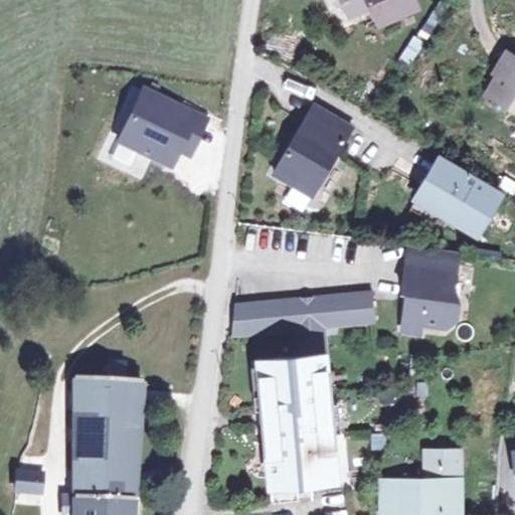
[(342,0),(349,13),(367,5),(374,2),(380,15),(413,0),(412,0),(342,0)]
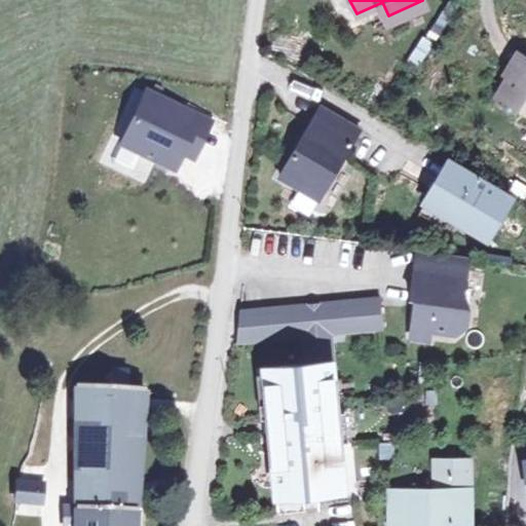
[(382,2),(375,5),(382,19),(388,15),(382,2)]
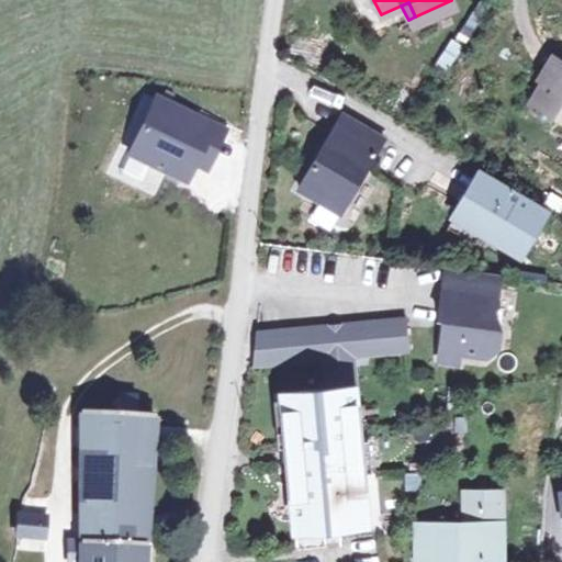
[(537,94),(561,108),(561,62),(557,58),(537,94)]
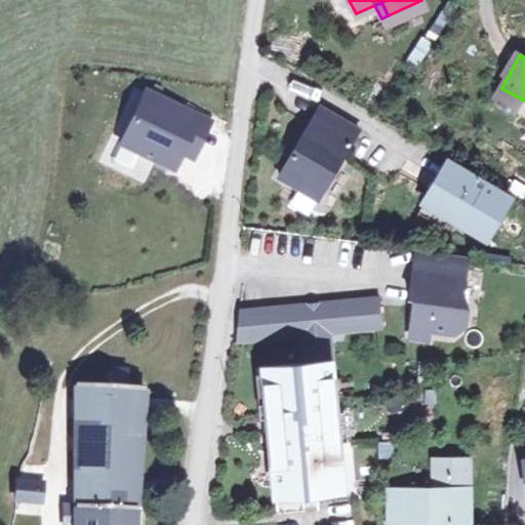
[(137,85),(115,138),(169,162),(175,146),(185,125),(170,119),(177,103),(137,85)]
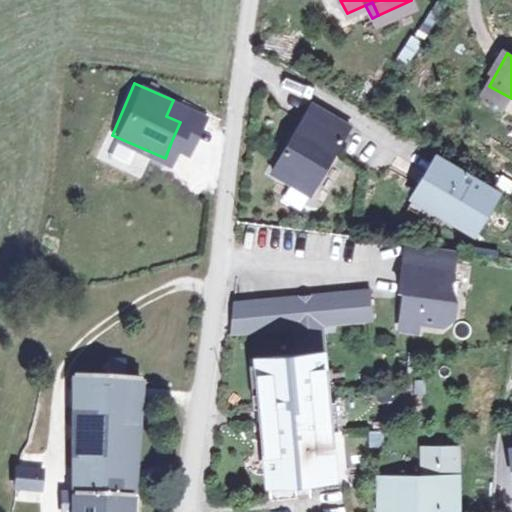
[(349,119),(311,97),(272,165),(310,187),(349,119)]
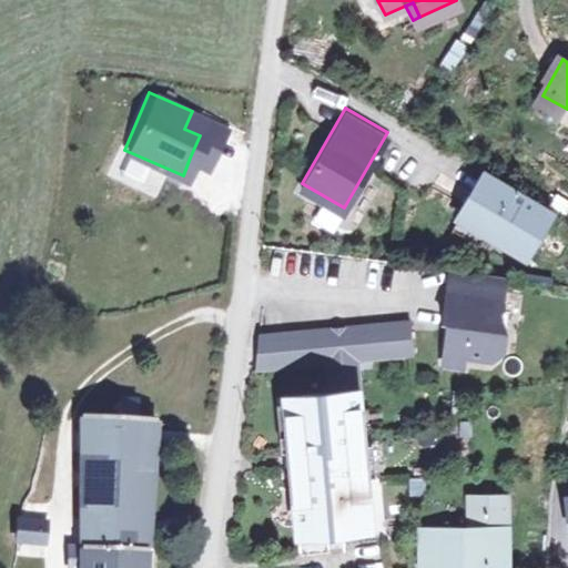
[(219,122),(192,111),(184,129),(200,135),(190,158),(202,162),(219,122)]
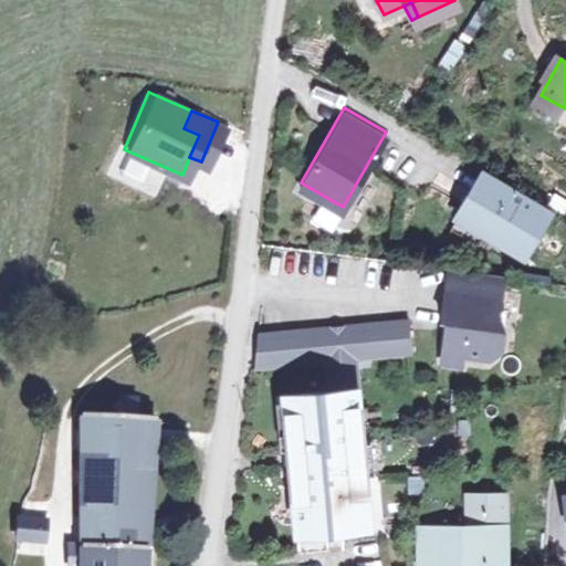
[(547,207),(481,168),(456,211),(484,228),(522,250),(547,207)]
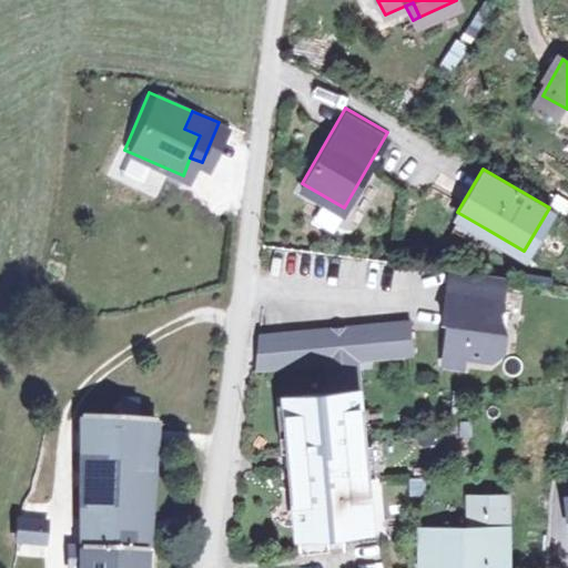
[(486,229),(457,212),(450,224),(479,241),(486,229)]
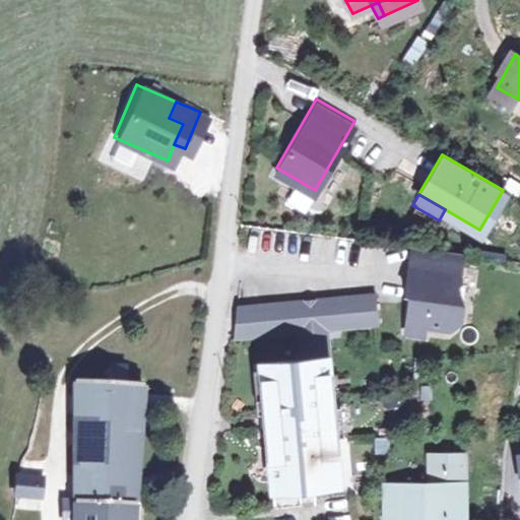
[(401,250),(399,271),(396,299),(401,300),(397,335),(415,338),(416,327),(442,329),(451,322),(453,304),(447,304),(449,277),(452,255),(401,250)]
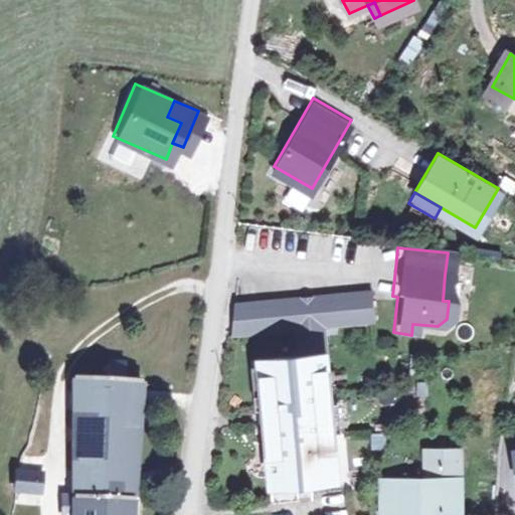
[(312,295),(302,296),(306,325),(330,324),(365,319),(362,290),(312,295)]
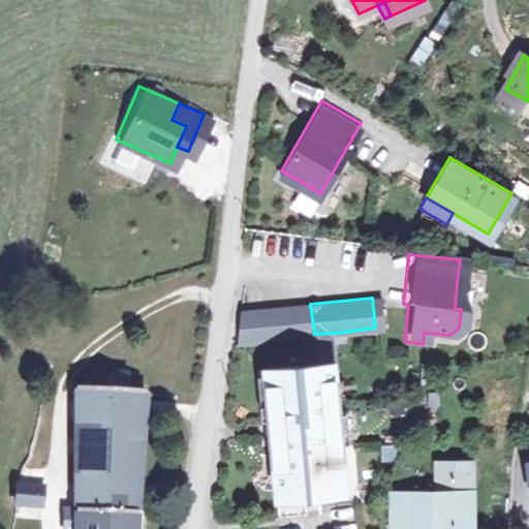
[(310,304),(301,305),(304,335),(293,336),(297,365),(343,359),(339,333),(314,334),(310,304)]
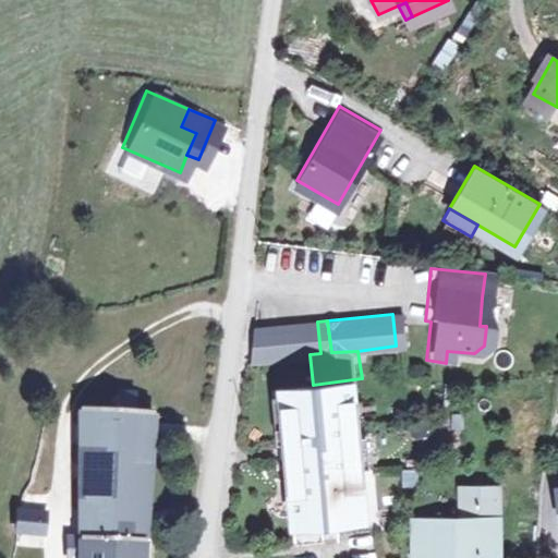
[(317,322),(254,329),(250,363),(310,354),(320,353),(317,322)]
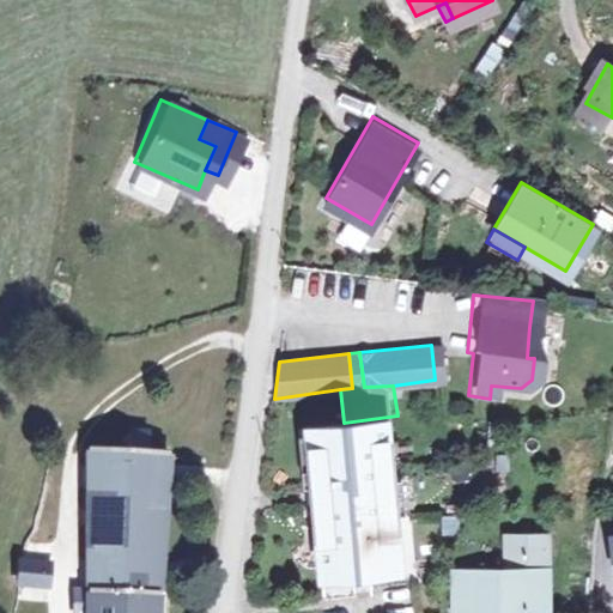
[(344,423),(297,429),(305,495),(319,600),(371,594),(419,587),(398,416),(344,423)]
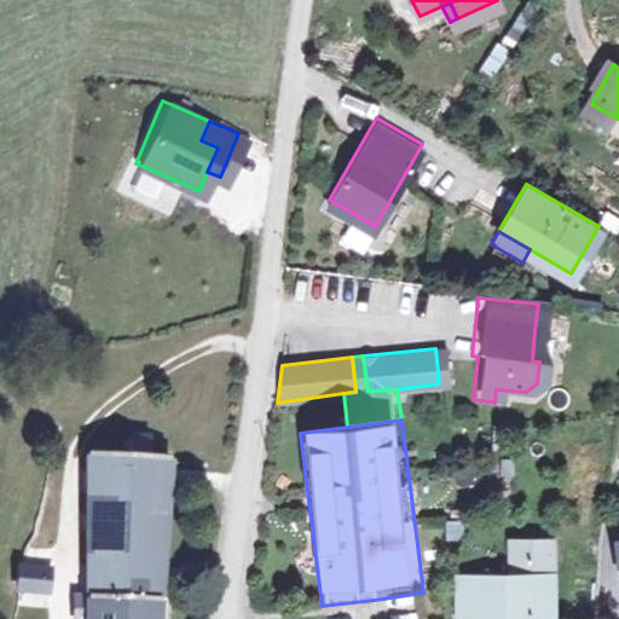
[(142,451),(140,433),(120,432),(120,450),(80,449),(79,547),(77,618),(146,618),(156,451),(142,451)]
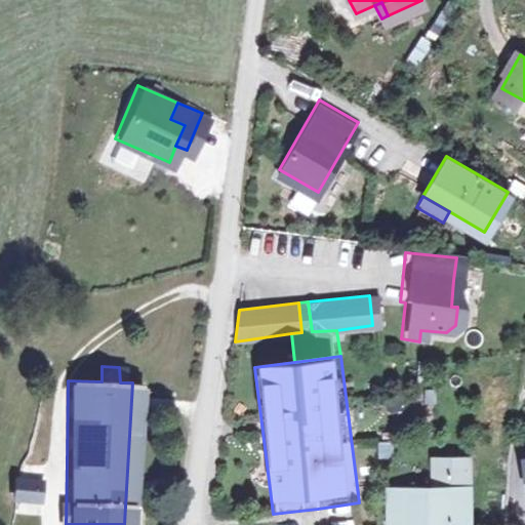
[(439,449),(439,466),(476,465),(475,447),(439,449)]
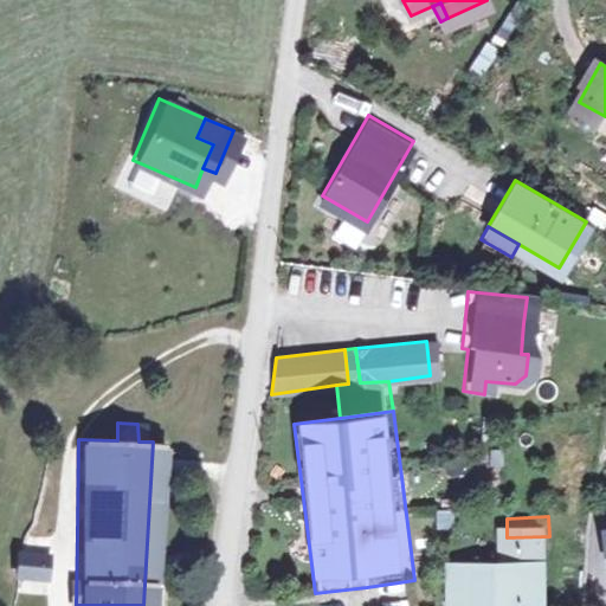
[(508,553),(456,554),(458,595),(552,591),(549,536),(507,537),(508,553)]
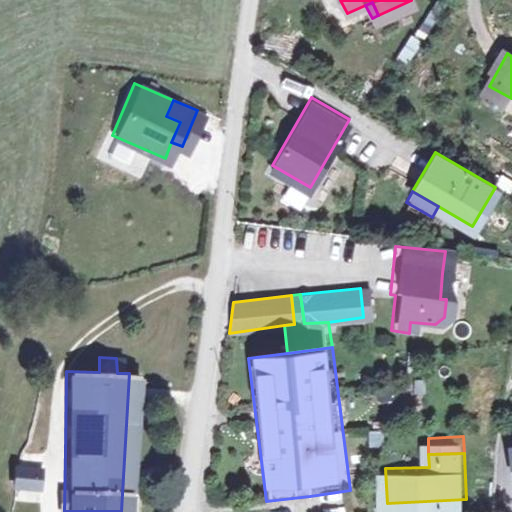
[(5,483),(29,485),(30,466),(6,464),(6,475),(5,483)]
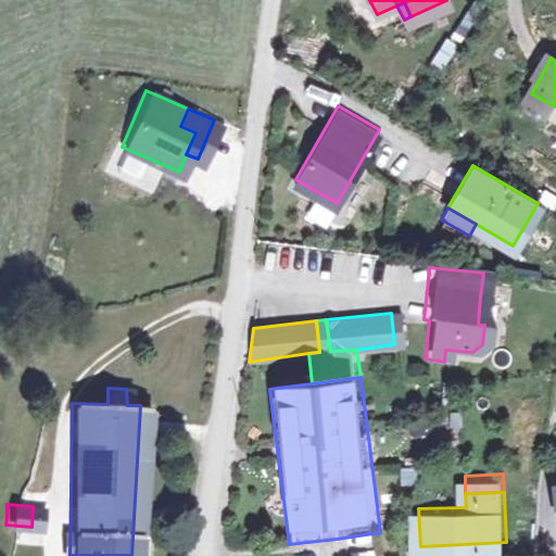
All buildings are outlined.
